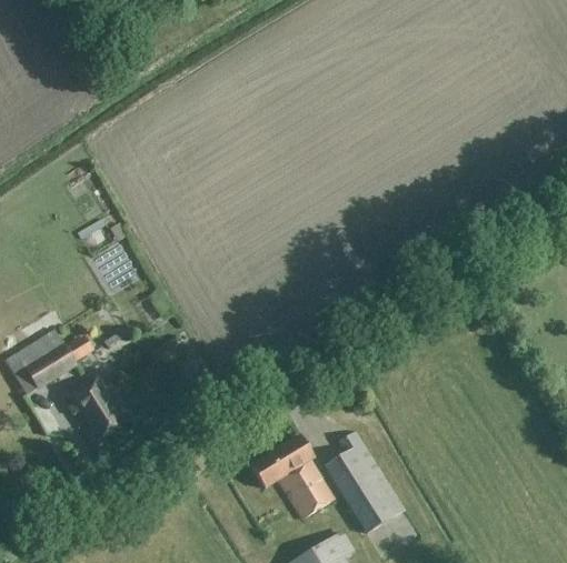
[(127,234),(120,222),(111,227),(119,240),(127,234)]
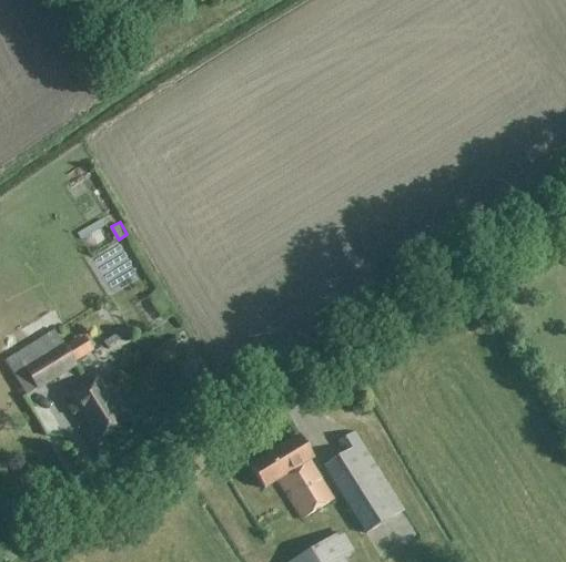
[(27,392),(38,386),(77,361),(54,328),(17,353),(18,355),(7,361),(27,392)]
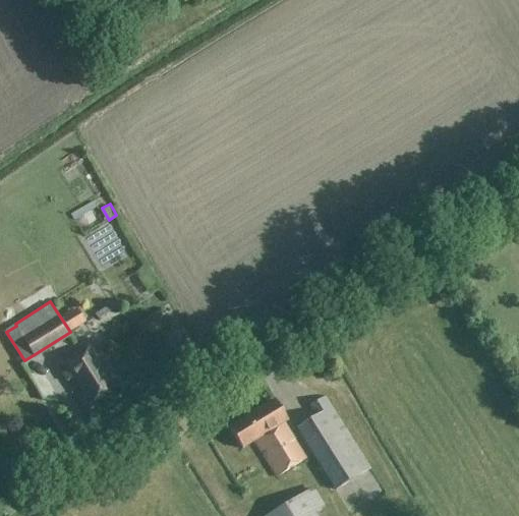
[(89,345),(62,362),(75,385),(78,383),(90,401),(114,386),(89,345)]
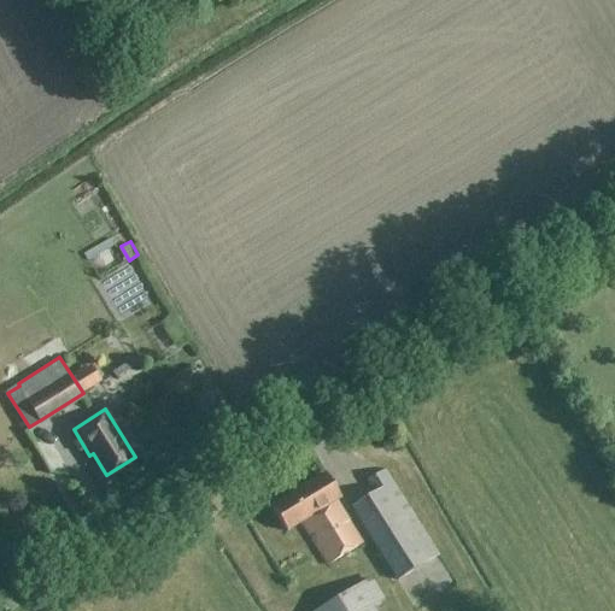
[(376,491),(353,505),(399,576),(439,551),(386,466),(369,477),(376,491)]
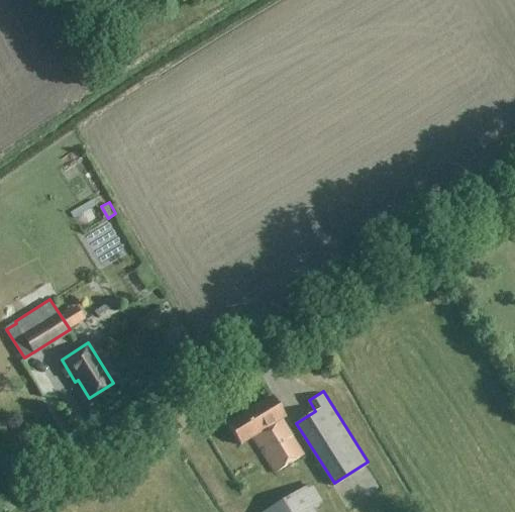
[(273,394),(227,422),(240,442),(253,434),(276,470),(304,452),(282,417),(286,415),(273,394)]
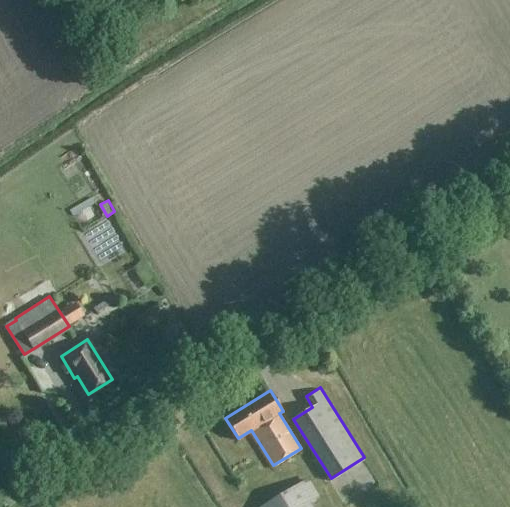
[(353,474),(337,480),(343,495),(359,488),(353,474)]
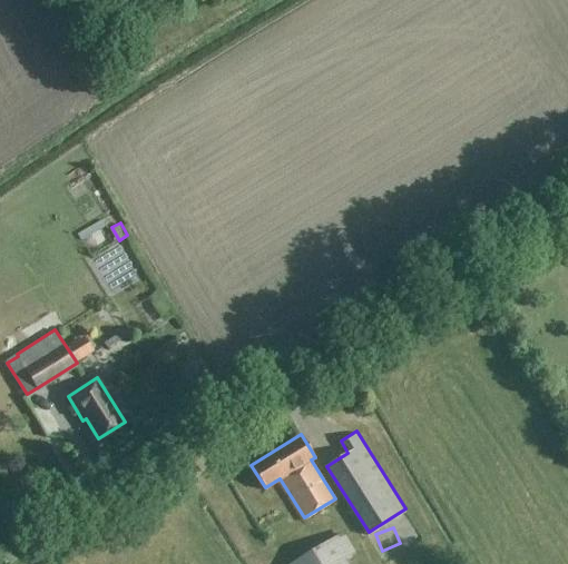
[(343,532),(290,563),(348,563),(344,558),(355,552),(343,532)]
